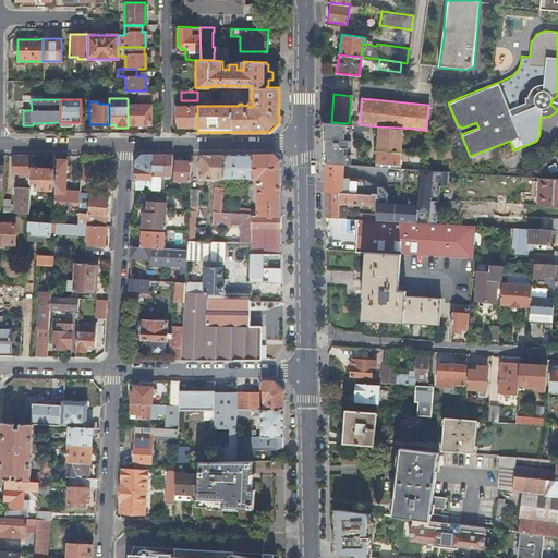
[(128,104),(128,124),(150,124),(150,104),(128,104)]
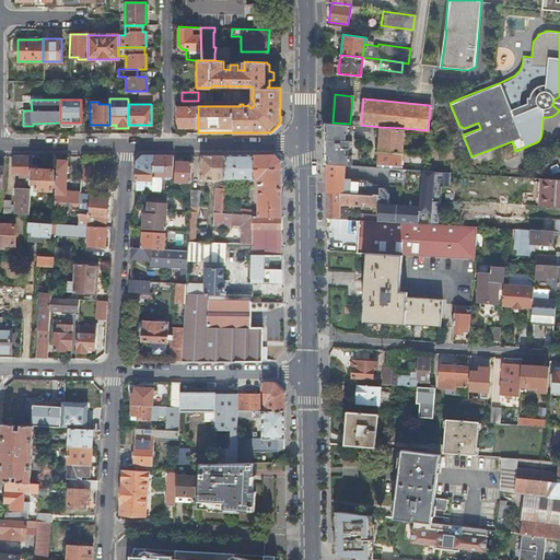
[(178,127),(198,127),(198,107),(178,107),(178,127)]
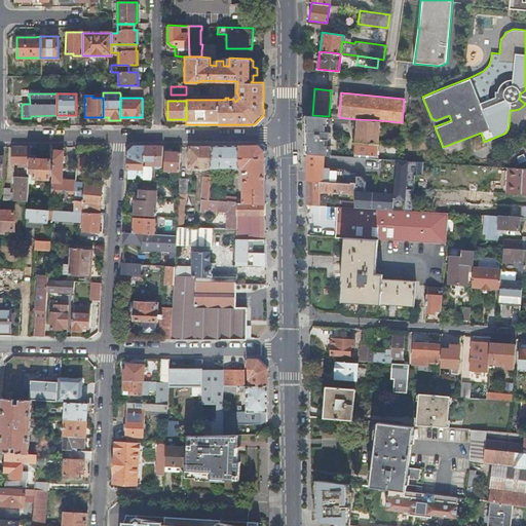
[(331,116),(329,116),(312,115),(306,114),(306,125),(306,144),(305,153),(324,154),(331,155),(331,145),(329,145),(329,138),(331,138),(331,130),(329,130),(329,124),(331,124),(331,116)]
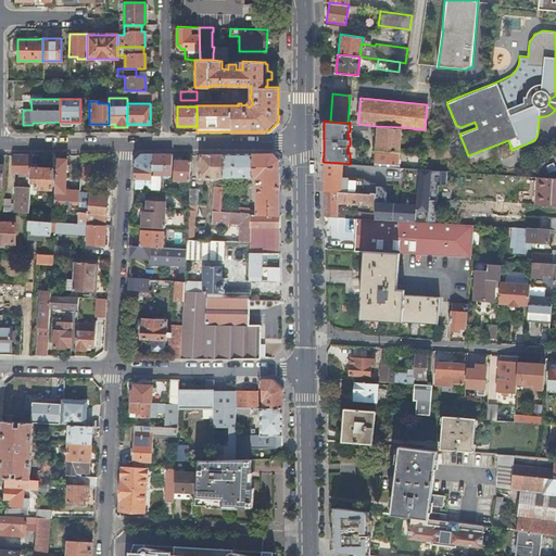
[(400,148),(402,127),(377,126),(375,150),(376,150),(375,165),(399,167),(400,152),(407,152),(407,149),(400,148)]
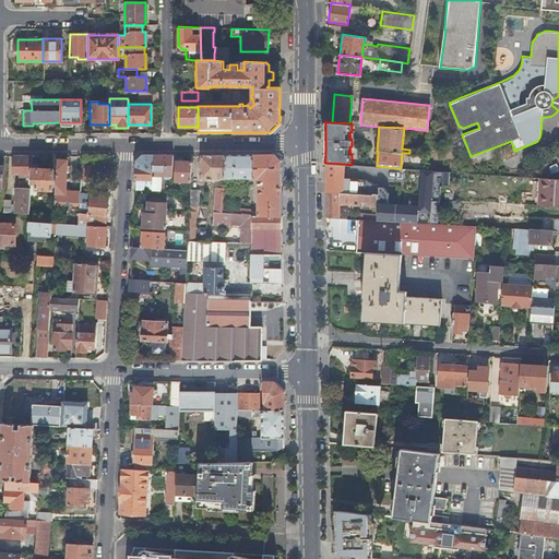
[(32,154),(13,154),(12,165),(16,165),(16,169),(19,169),(19,175),(22,175),(26,175),(26,180),(31,181),(31,176),(31,167),(32,154)]
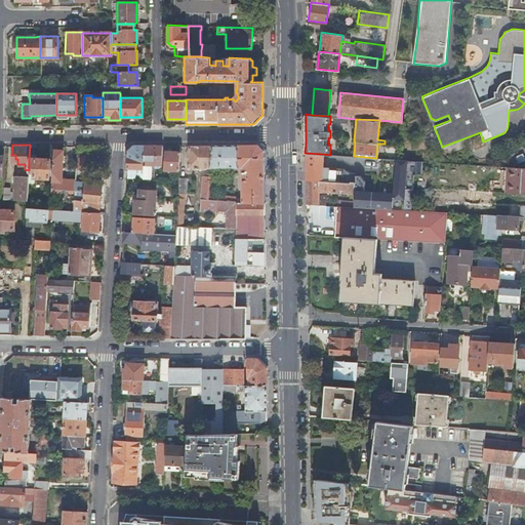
[(127,151),(126,167),(143,167),(144,145),(132,145),(127,151)]
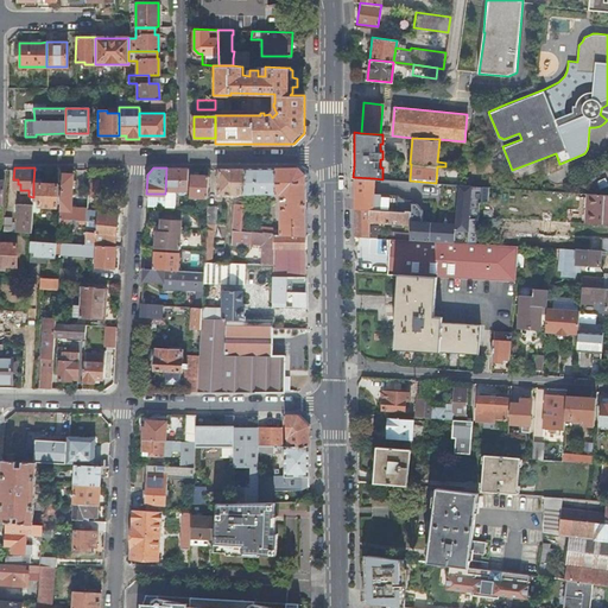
[(165,194),(164,207),(173,207),(175,190),(185,190),(187,168),(166,168),(165,194)]
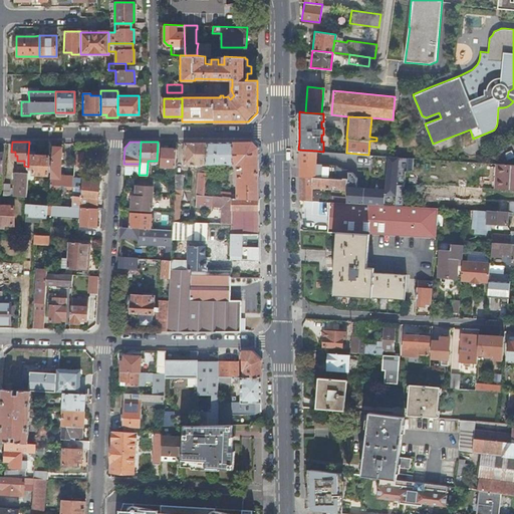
[(206,164),(208,142),(185,142),(184,164),(206,164)]
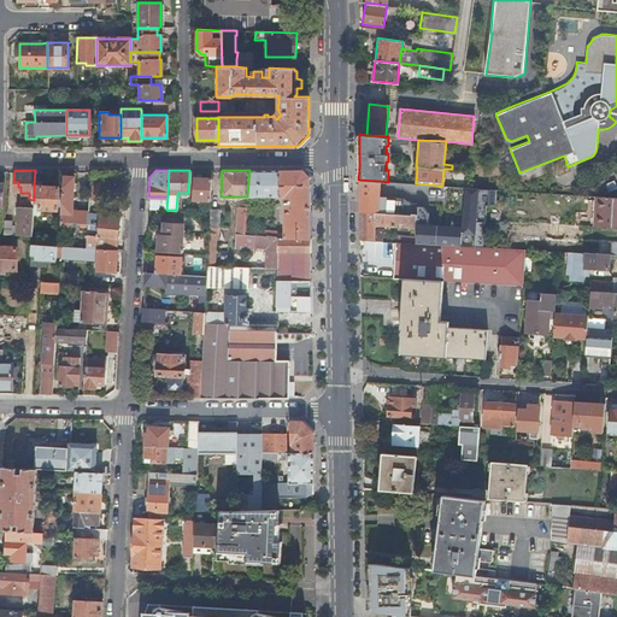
[(277,239),(310,239),(309,175),(305,172),(303,170),(250,170),(247,197),(283,197),(283,203),(286,203),(286,206),(283,206),(285,231),(277,231),(277,230),(245,228),(245,234),(277,236),(277,239)]
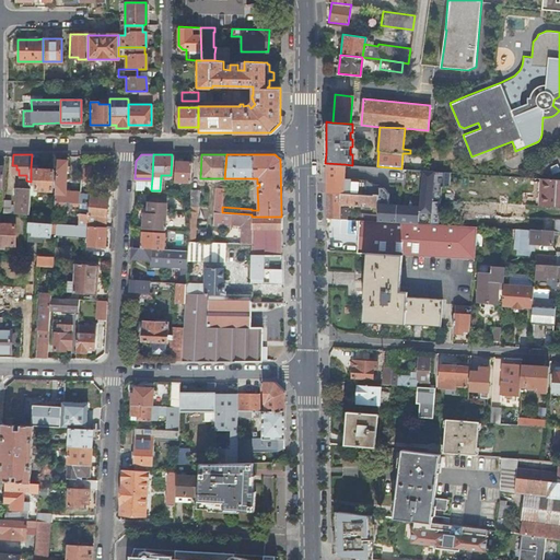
[(56,159),(54,206),(63,207),(63,201),(78,201),(79,190),(65,189),(67,160),(56,159)]
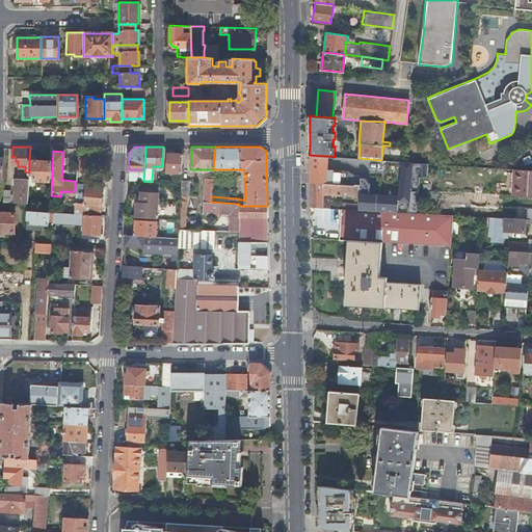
[(166,171),(181,173),(182,153),(167,153),(166,171)]
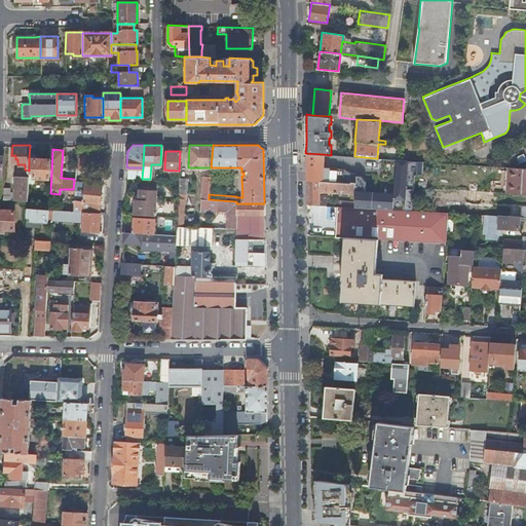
[(355,173),(352,173),(349,173),(343,168),(323,167),(324,161),(324,154),(305,153),(306,164),(306,180),(354,183),(352,208),(393,210),(412,211),(414,175),(421,173),(422,161),(397,159),(395,193),(365,191),(366,182),(360,176),(355,176),(355,173)]
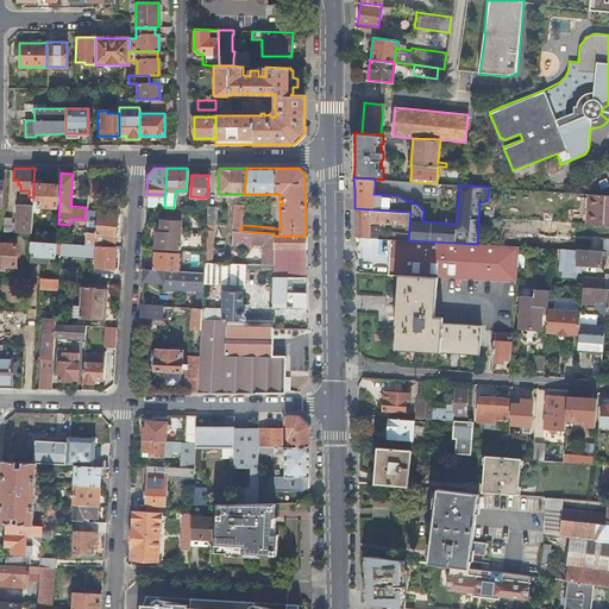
[(33,182),(33,192),(33,198),(32,199),(38,199),(38,205),(56,206),(57,183),(33,182)]
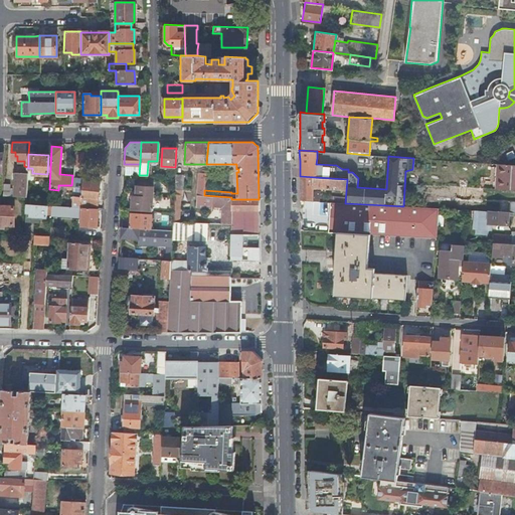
[(497,184),(514,185),(514,164),(498,163),(497,184)]
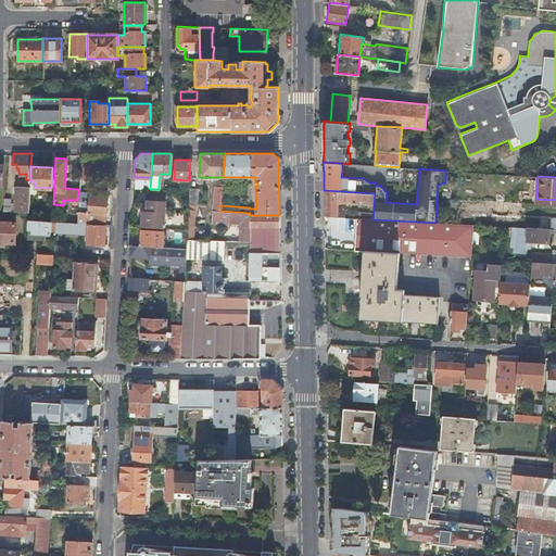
[(134,177),(134,188),(150,189),(151,177),(134,177)]
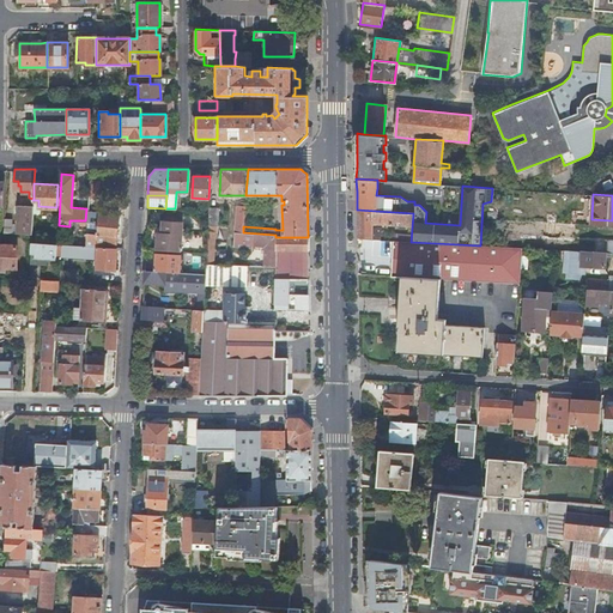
[(262,249),(262,265),(274,266),(275,237),(275,235),(243,232),(243,226),(246,202),(241,201),(240,205),(236,205),(232,238),(252,241),(252,248),(262,249)]
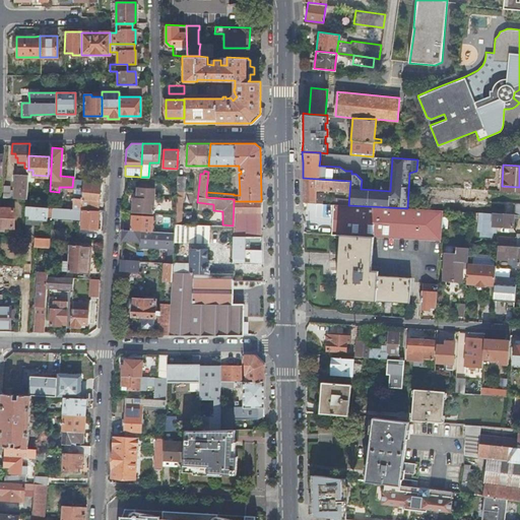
[(15,174),(13,197),(26,198),(27,174),(16,174),(15,174)]
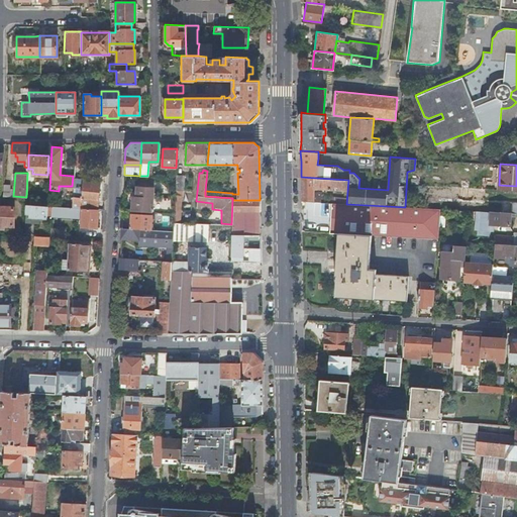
[(173,222),(179,222),(181,189),(183,189),(184,175),(175,175),(175,178),(174,195),(174,198),(174,213),(173,222)]
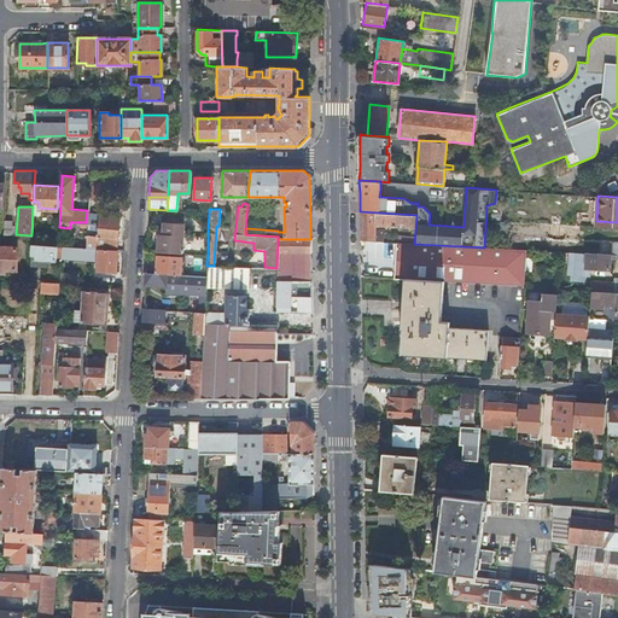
[(360,211),(360,240),(392,243),(396,243),(414,244),(417,215),(360,211)]
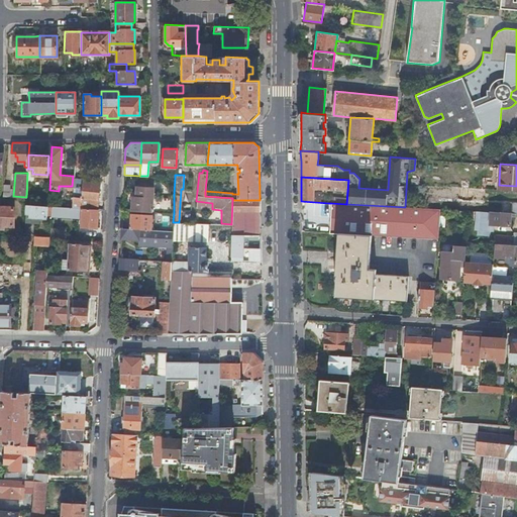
[(73,178),(72,206),(97,208),(98,182),(84,181),(84,179),(73,178)]
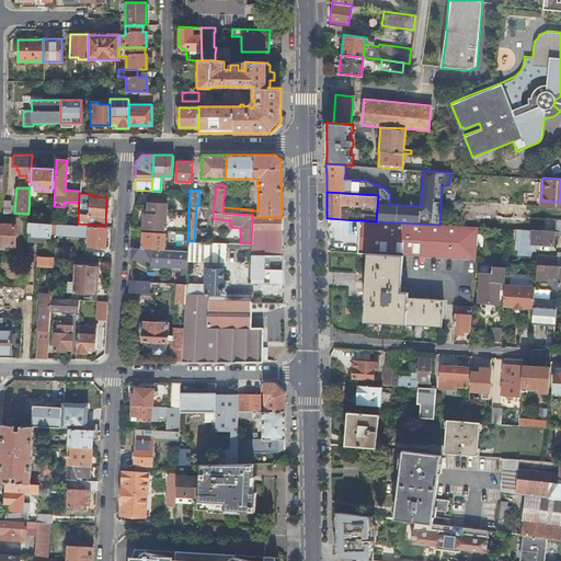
[(508,203),(465,201),(465,208),(474,209),(474,213),(507,215),(508,203)]
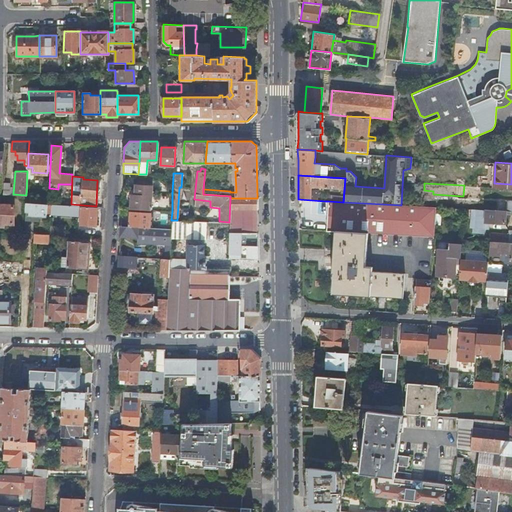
[(131,194),(130,208),(172,211),(172,196),(150,195),(150,191),(135,191),(135,194),(131,194)]
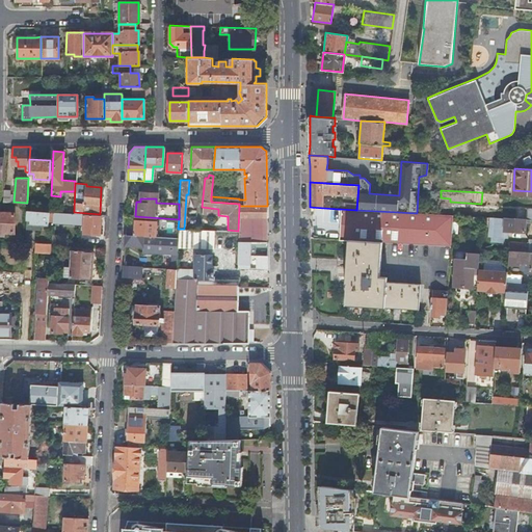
[(238,240),(267,241),(267,206),(239,206),(238,231),(238,240)]
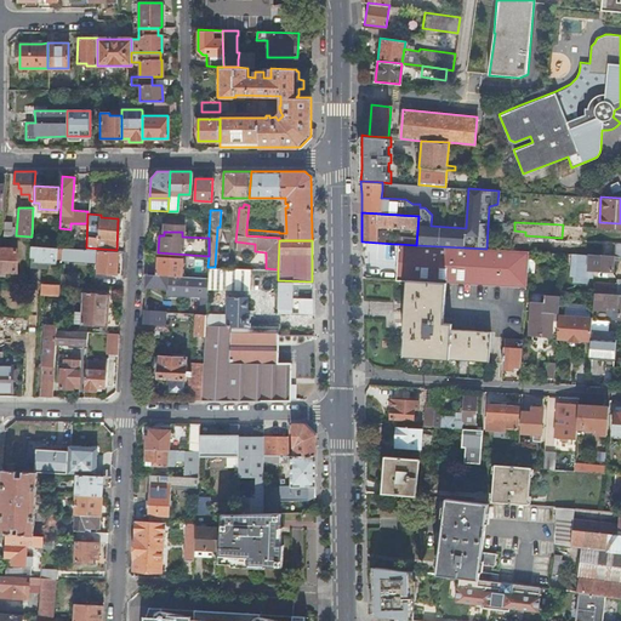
[(620,244),(603,243),(602,255),(613,256),(617,256),(620,256),(620,244)]
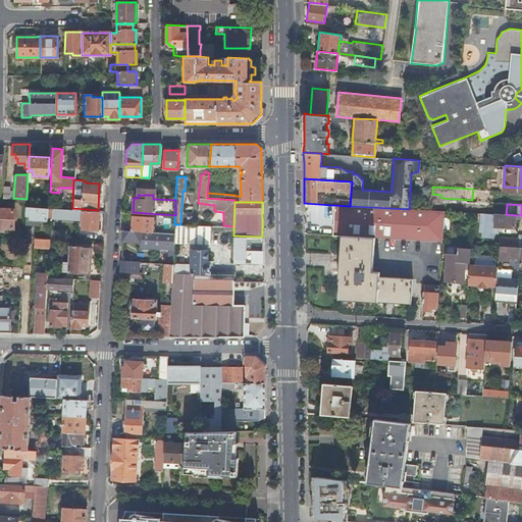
[(25,205),(24,219),(29,220),(29,222),(38,222),(38,218),(47,219),(47,212),(51,212),(51,207),(49,207),(42,206),(25,205)]
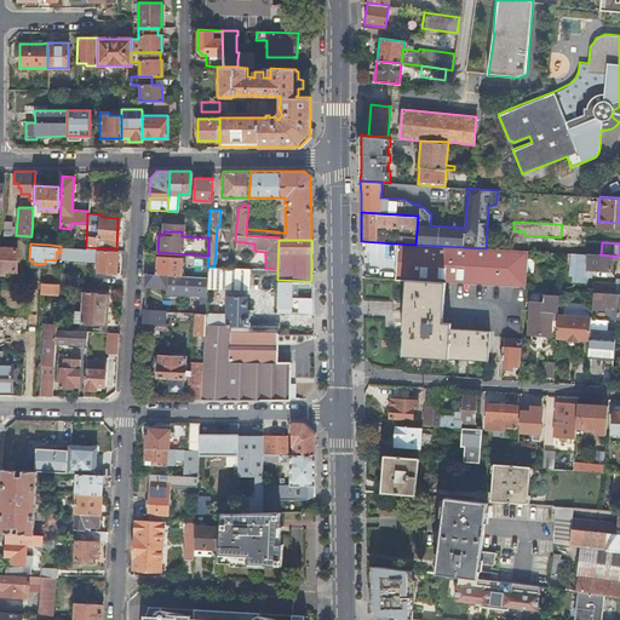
[(445,282),(526,287),(528,251),(486,248),(464,247),(415,245),(397,244),(395,279),(405,280),(408,280),(445,282)]
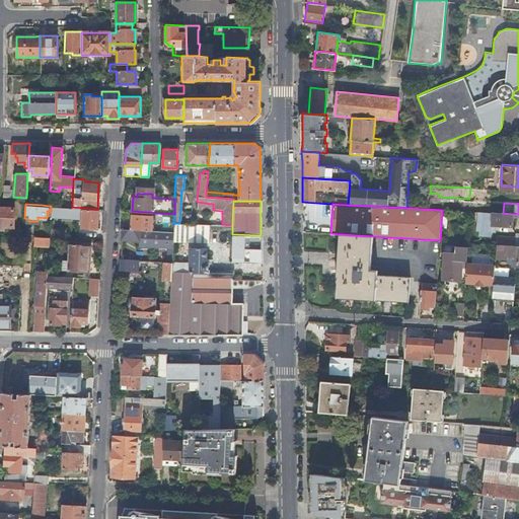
[(0,224),(12,226),(13,208),(0,206),(0,224)]
